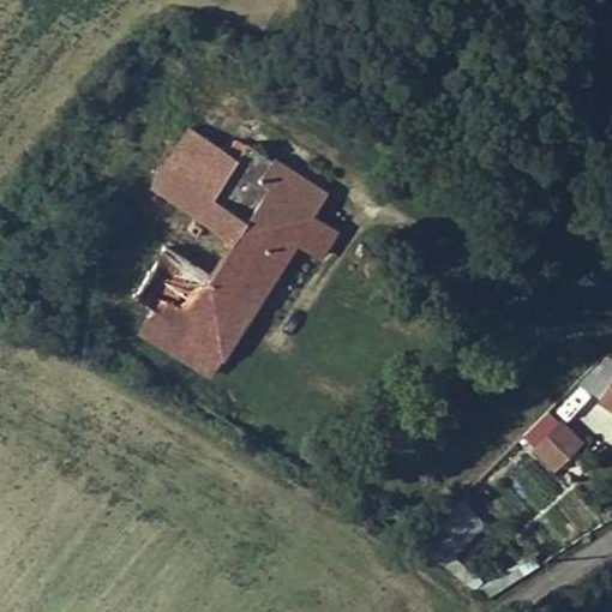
[(313,217),(312,220),(297,210),(311,186),(249,147),(246,149),(239,161),(229,154),(191,131),(154,190),(237,243),(214,279),(167,250),(136,298),(157,312),(144,330),(214,376),(226,355),(256,310),(253,307),(299,239),(321,253),(324,255),(339,233),(313,217)]
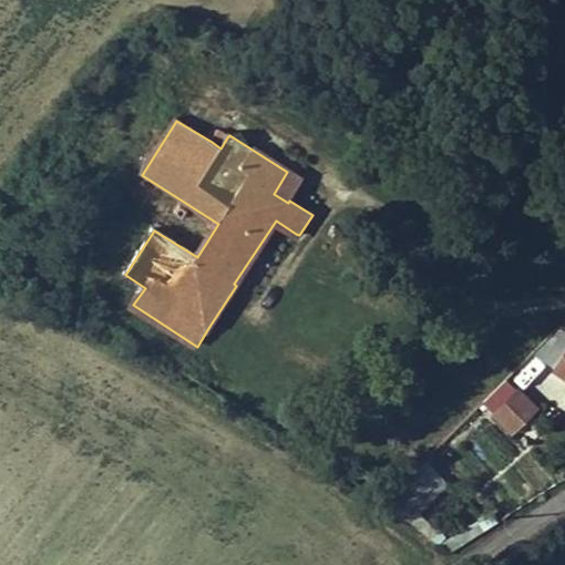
[(221,149),(227,137),(218,132),(212,142),(221,149)]
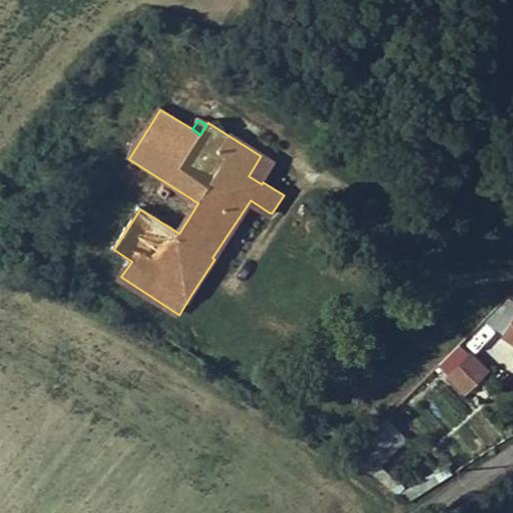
[(248,176),(262,184),(263,182),(274,165),(261,156),(248,176)]
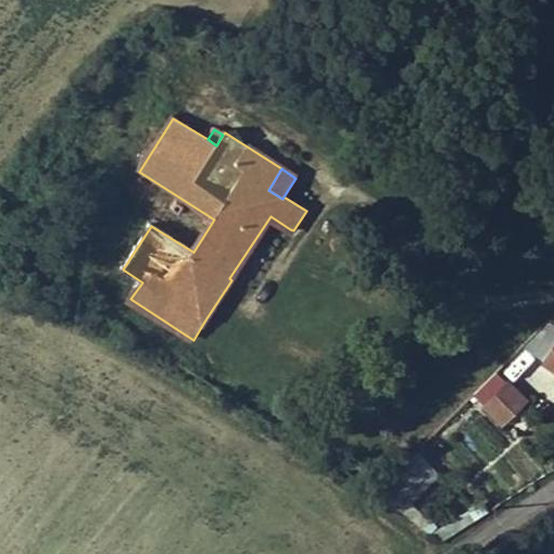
[(90,188),(83,203),(95,209),(102,193),(90,188)]
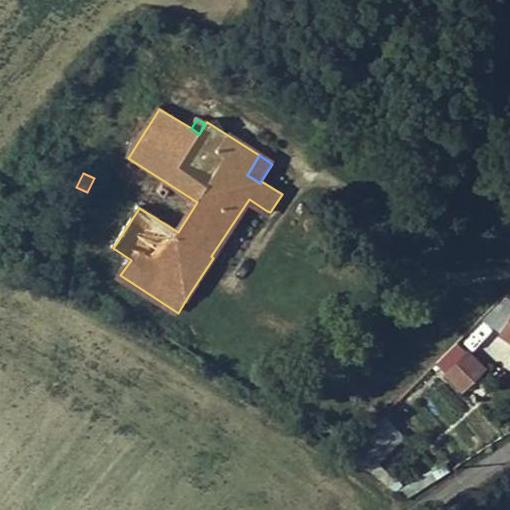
[(166,197),(172,189),(163,184),(157,192),(166,197)]
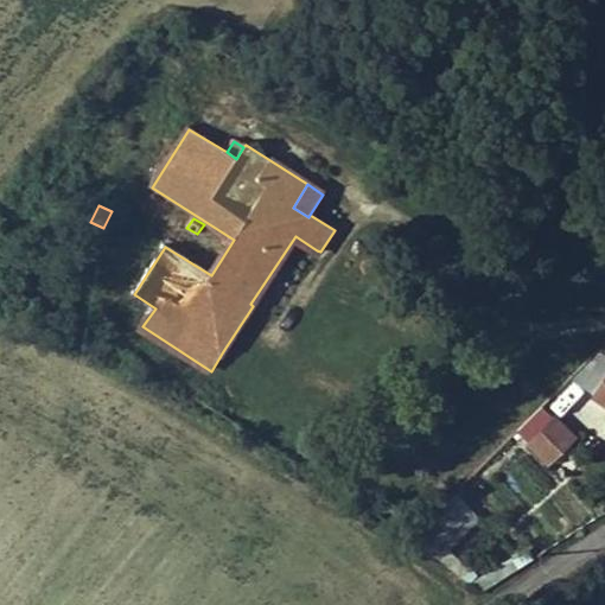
[(29,247),(17,267),(25,272),(37,252),(29,247)]
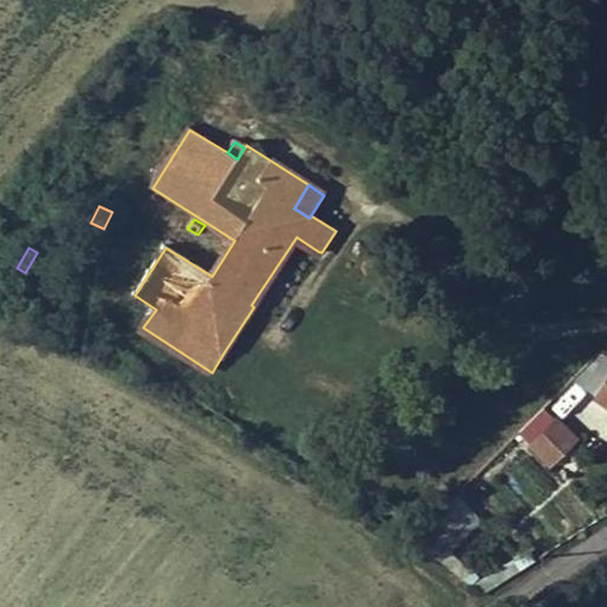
[(374,277),(377,276),(380,274),(380,270),(380,267),(379,263),(376,261),(373,260),(369,260),(365,261),(361,267),(362,271),(363,274),(365,277),(369,279),(374,277)]
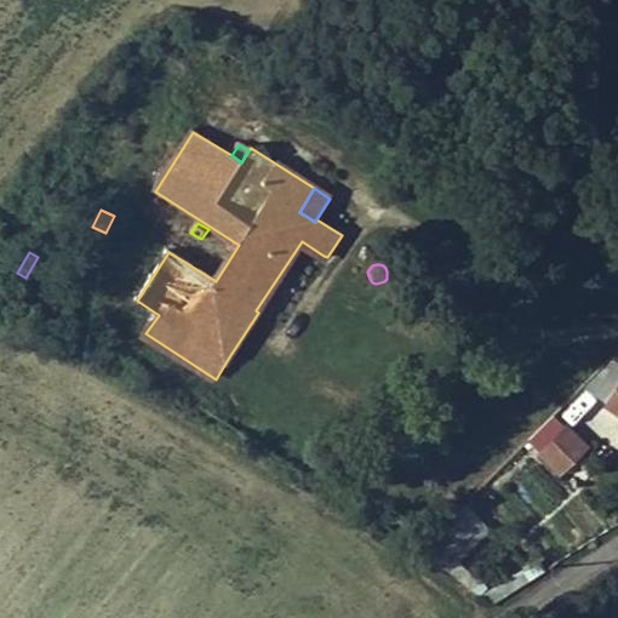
[(589,385),(602,396),(617,378),(617,358),(614,355),(589,385)]
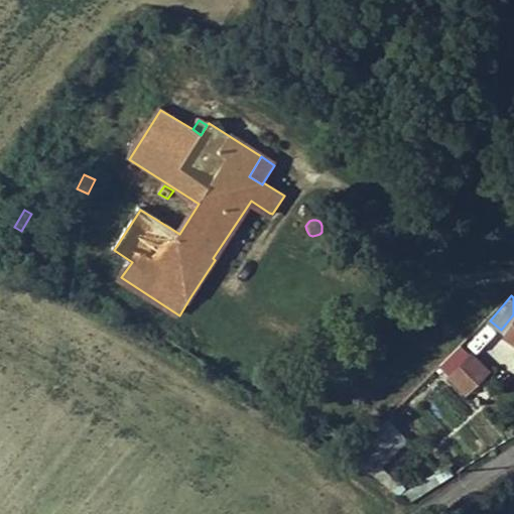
[(513,323),(505,336),(513,342),(513,323)]
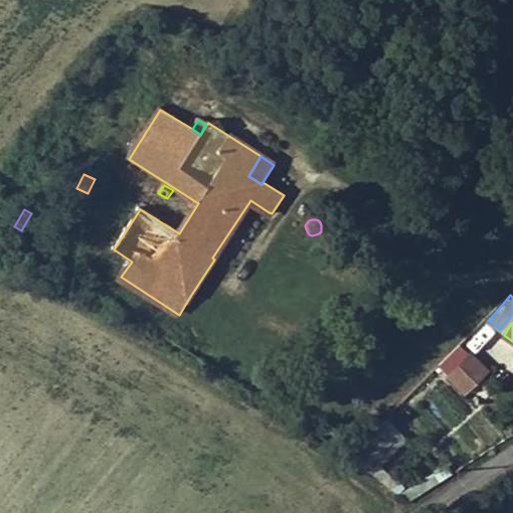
[(472,355),(450,376),(465,391),(487,370),(472,355)]
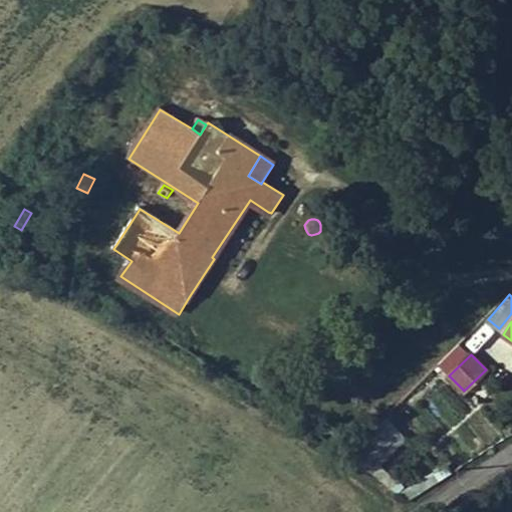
[(373,432),(386,443),(398,431),(386,419),(373,432)]
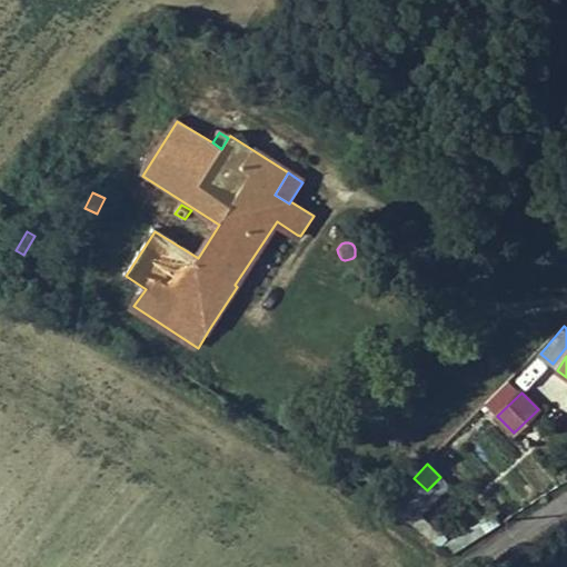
[(411,526),(451,488),(440,477),(427,490),(414,478),(386,505),(411,526)]
